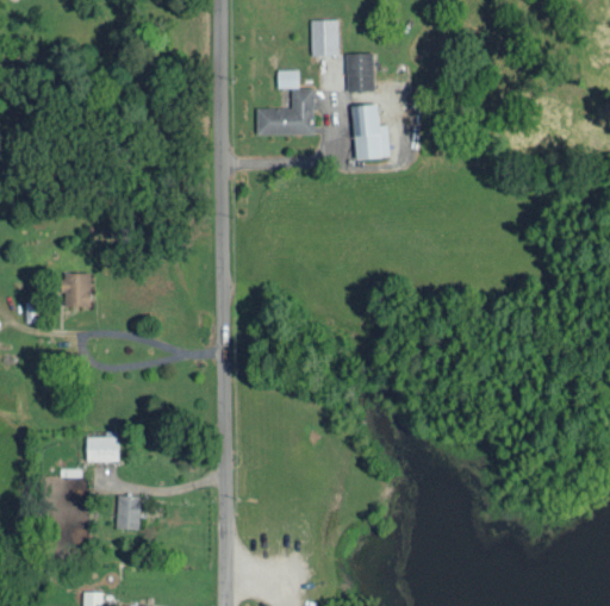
[(337,20),(310,20),(311,56),(337,56),(337,20)]
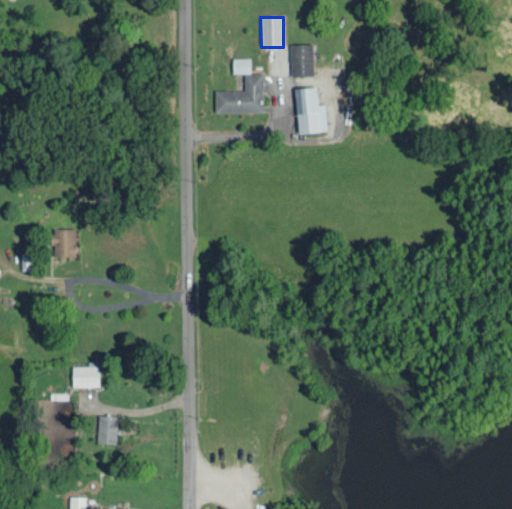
[(314,77),(313,45),(290,45),(291,77),(314,77)]
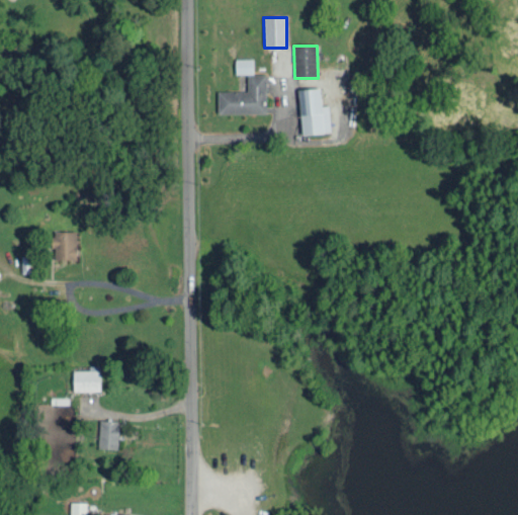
[(267,76),(253,75),(254,60),(236,60),(236,75),(247,75),(247,92),(218,92),(218,114),(266,114),(267,76)]
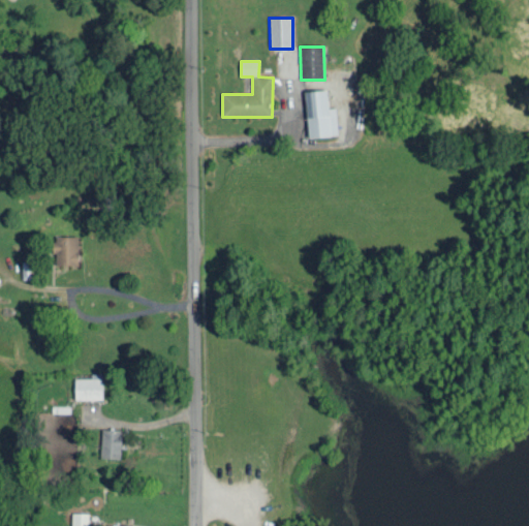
[(309,138),(338,137),(336,109),(329,110),(328,91),(306,92),(309,138)]
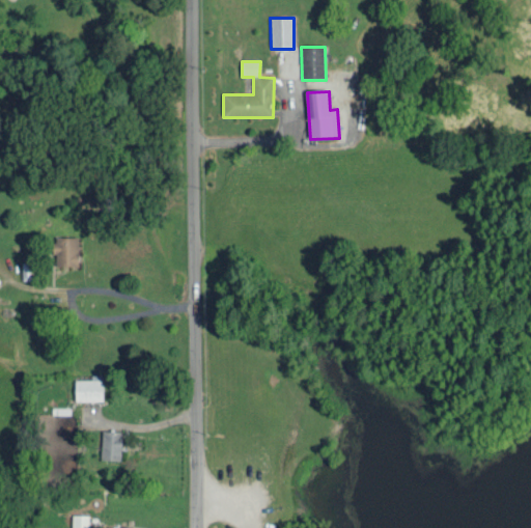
[(79,267),(79,238),(55,238),(55,267),(79,267)]
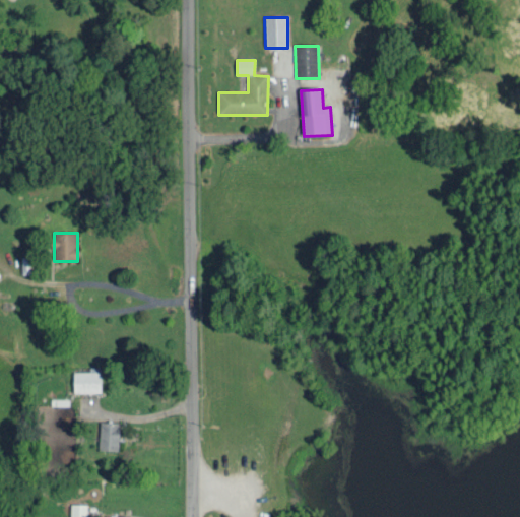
[(73,394),(101,394),(101,373),(73,373),(73,394)]
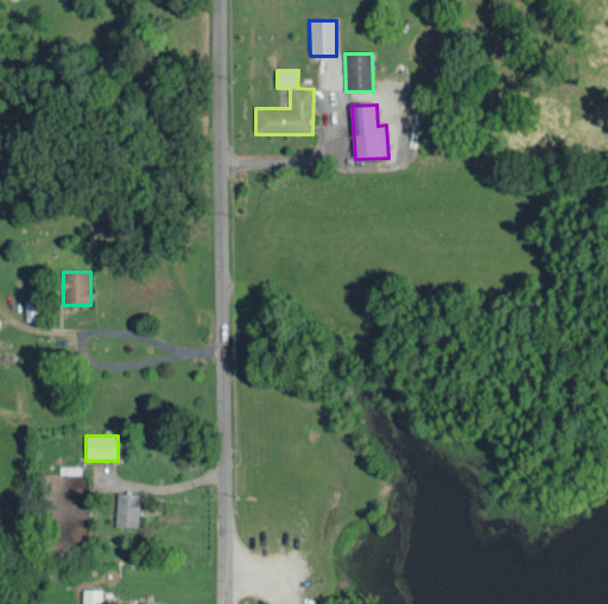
[(139,495),(116,494),(115,527),(138,527),(139,495)]
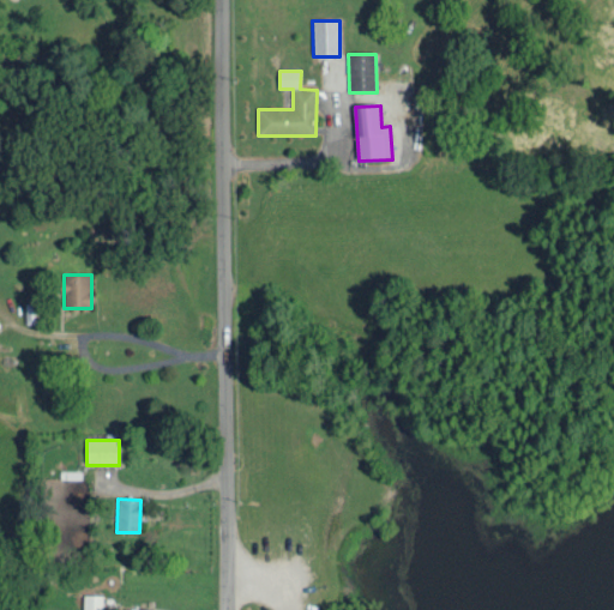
[(102,609),(102,596),(83,596),(83,609),(102,609)]
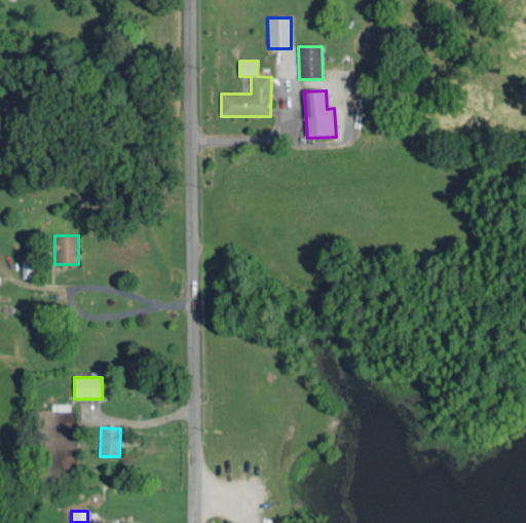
All buildings are outlined.
